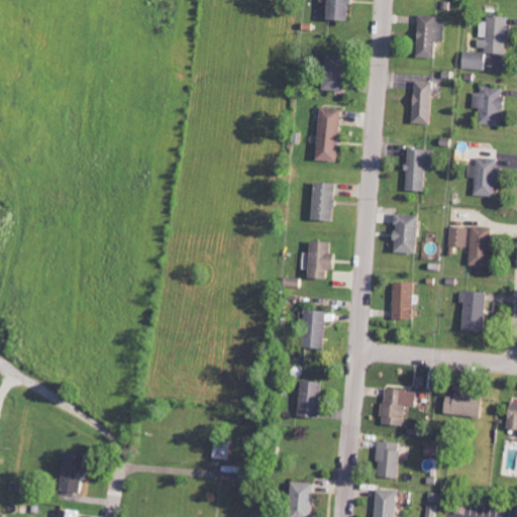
[(346,20),(347,0),(324,0),(324,19),(346,20)]
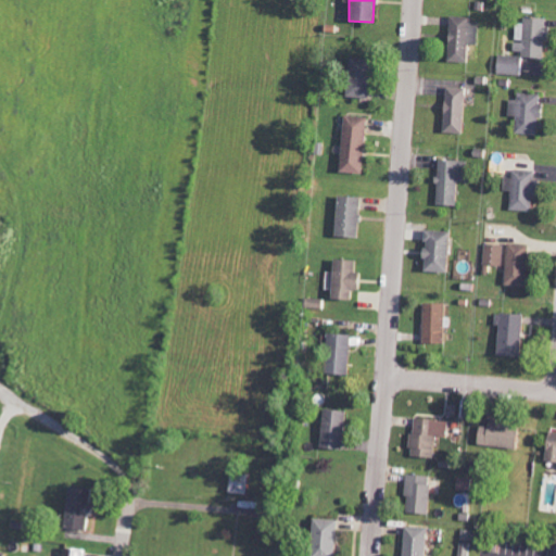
[(477,45),(478,22),(469,22),(469,16),(447,16),(446,62),(465,62),(466,45),(477,45)]
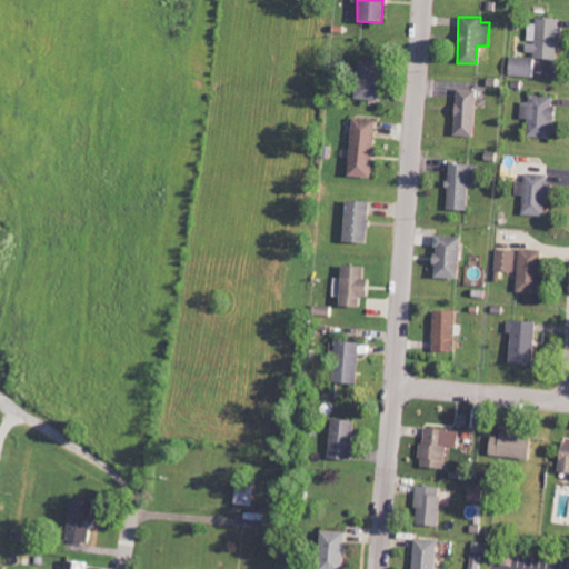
[(531,59),(558,59),(559,18),(536,18),(535,25),(532,25),(531,59)]
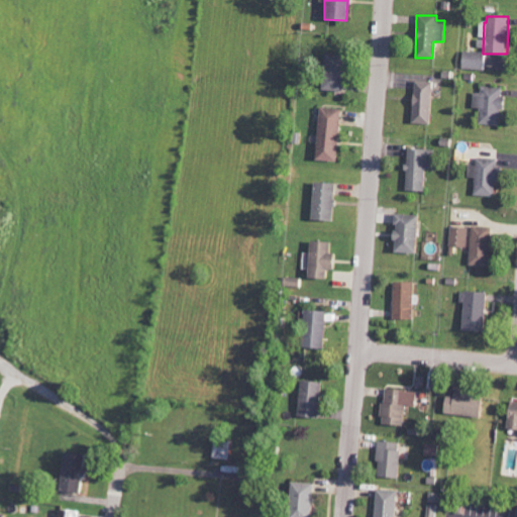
[(491,53),(460,52),(460,69),(491,70),(491,53)]
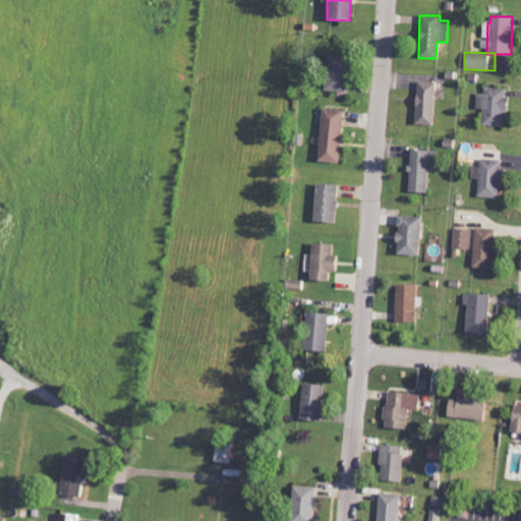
[(344,92),(345,54),(324,54),(324,91),(344,92)]
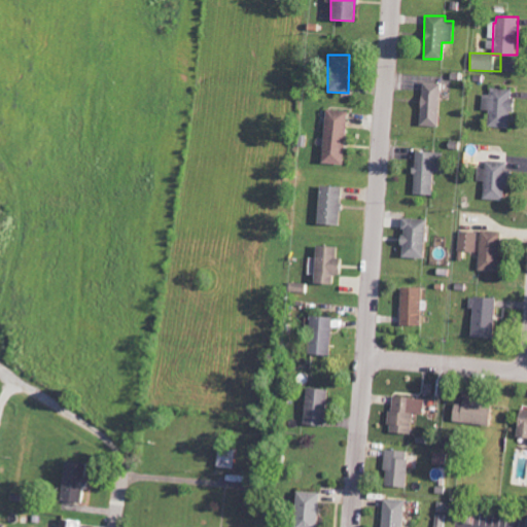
[(438,83),(420,82),(419,126),(437,127),(438,83)]
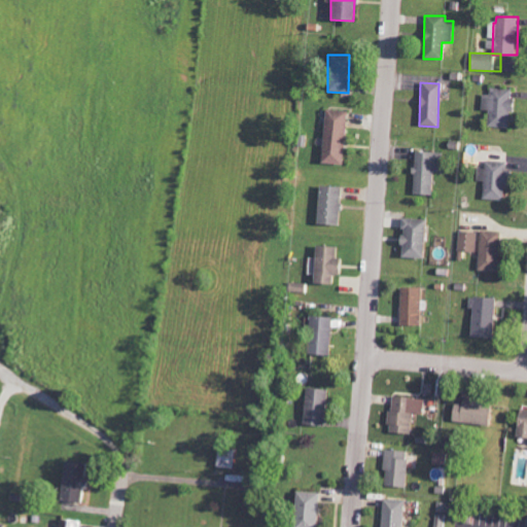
[(483,95),(482,111),(488,111),(488,128),(511,128),(512,89),(490,89),(490,95),(483,95)]
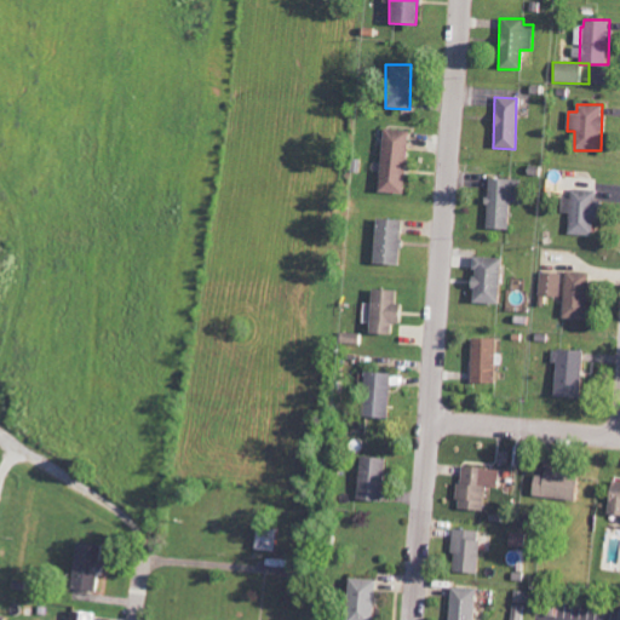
[(377,191),(402,195),(409,131),(385,128),(377,191)]
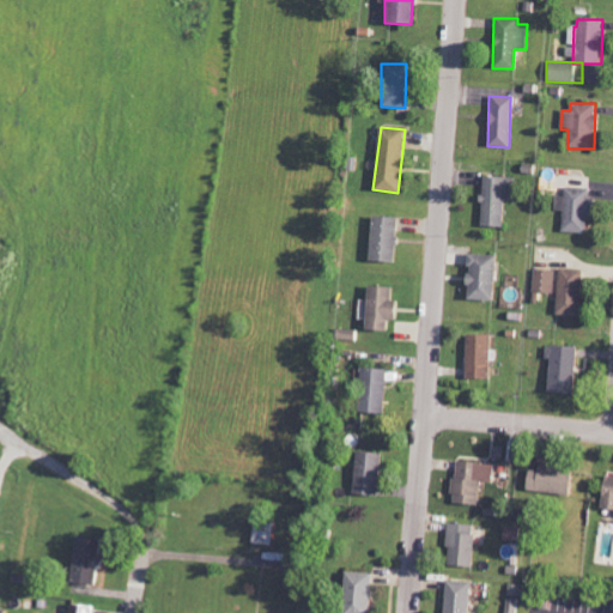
[(502,226),(503,201),(513,201),(514,177),(483,176),(481,226),(502,226)]
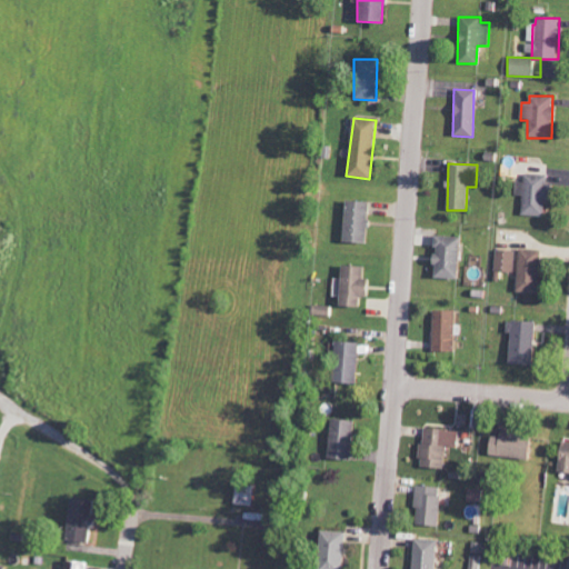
[(522,196),(522,216),(546,217),(547,175),(525,173),(525,182),(516,181),(516,195),(522,196)]
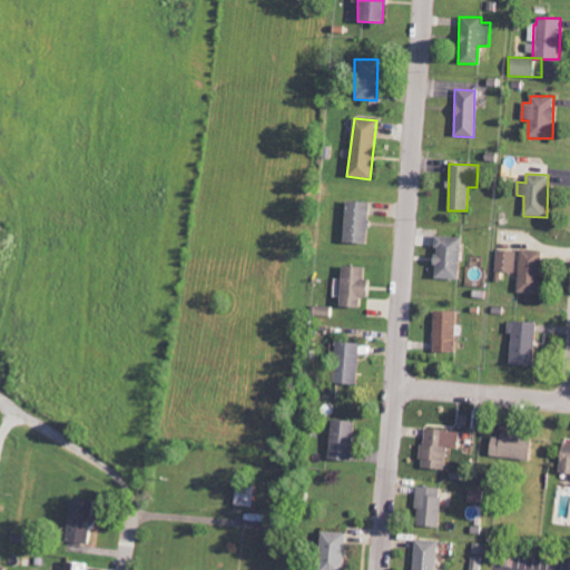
[(369,202),(345,202),(344,243),(367,244),(369,202)]
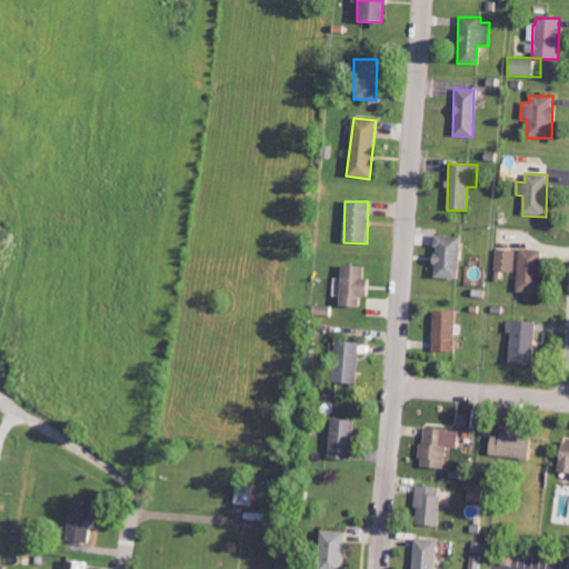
[(458,278),(460,236),(433,236),(432,278),(458,278)]
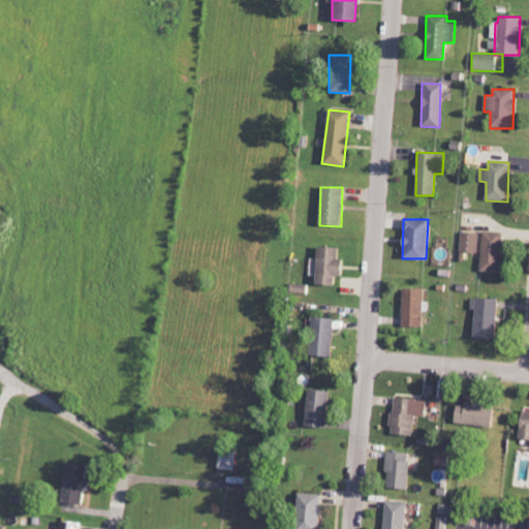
[(502,232),(483,231),(480,271),(500,272),(502,232)]
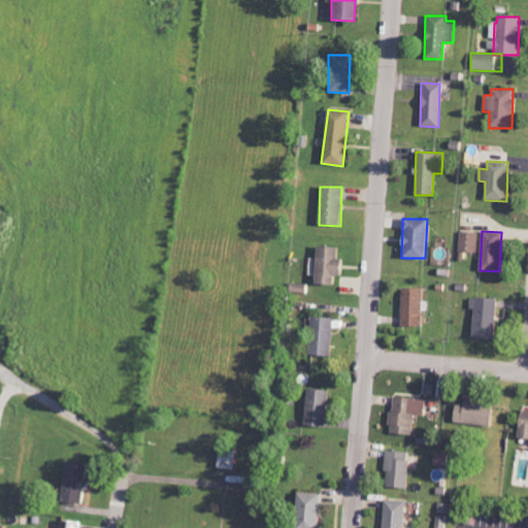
[(459,253),(477,253),(477,233),(460,232),(459,253)]
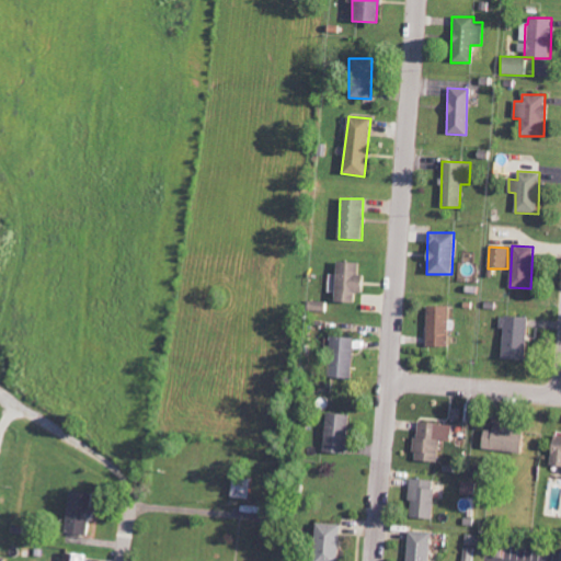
[(333,301),(354,302),(355,293),(359,294),(361,263),(335,262),(335,277),(330,277),(329,293),(334,293),(333,301)]
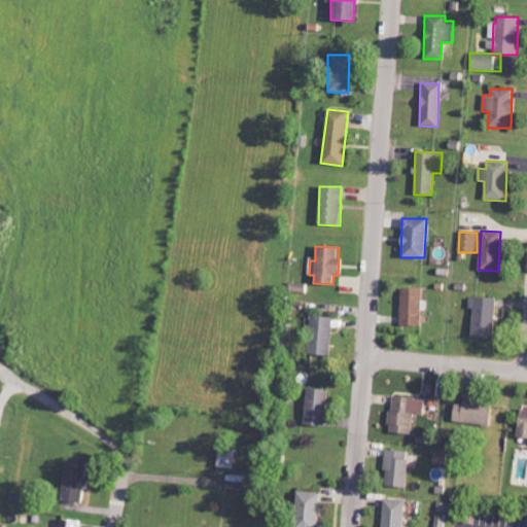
[(419,325),(421,288),(400,287),(399,324),(419,325)]
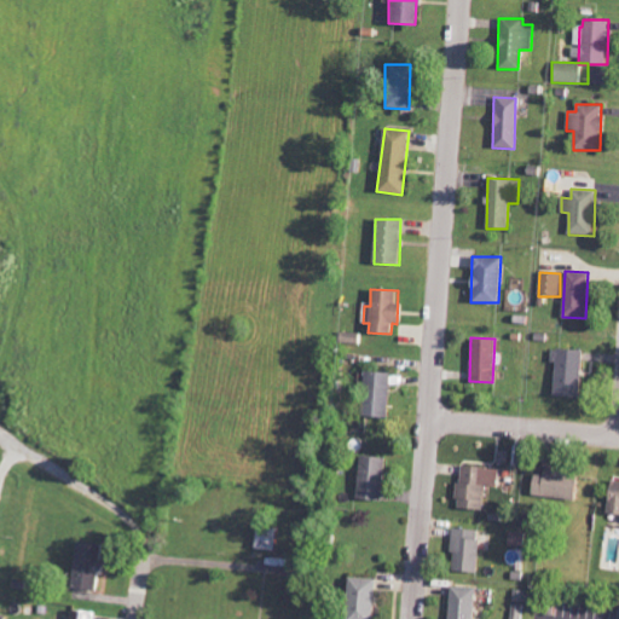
[(580,397),(580,350),(554,348),(554,395),(580,397)]
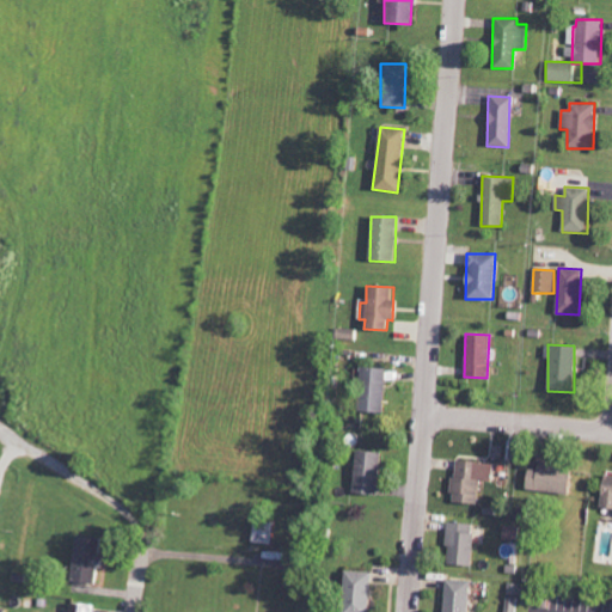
[(385,368),(356,367),(355,411),(384,412),(385,368)]
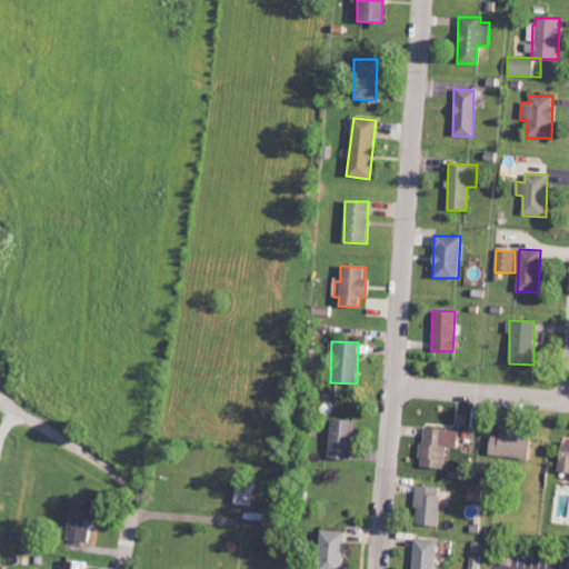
[(351,460),(352,420),(329,419),(328,459),(351,460)]
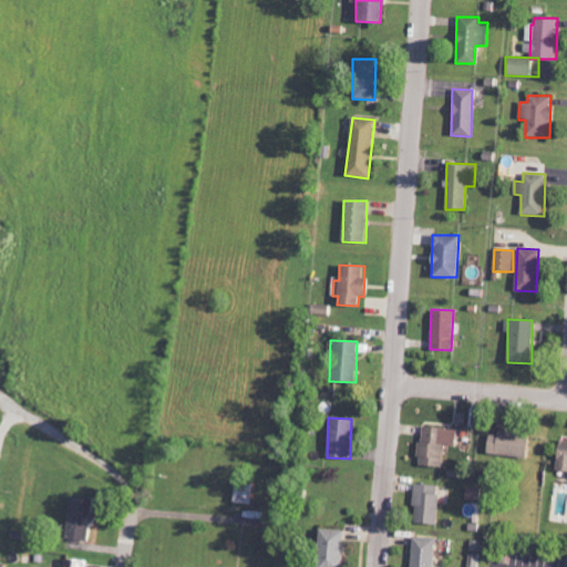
[(442,466),(443,445),(454,445),(455,429),(420,426),(418,465),(442,466)]
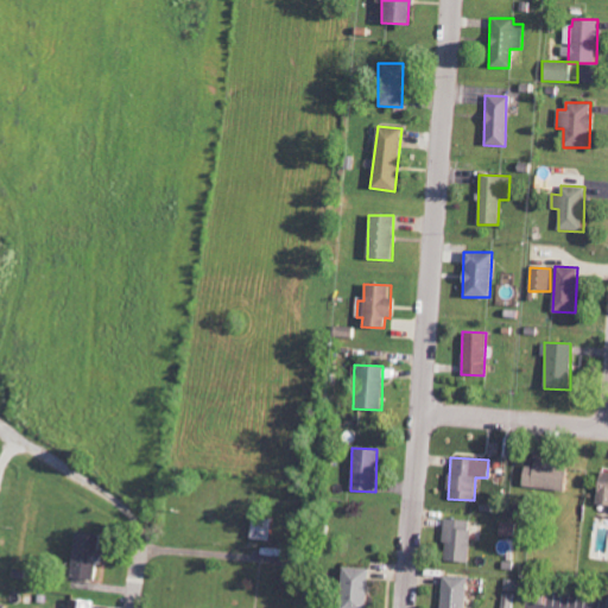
[(520,486),(561,493),(565,468),(524,460),(520,486)]
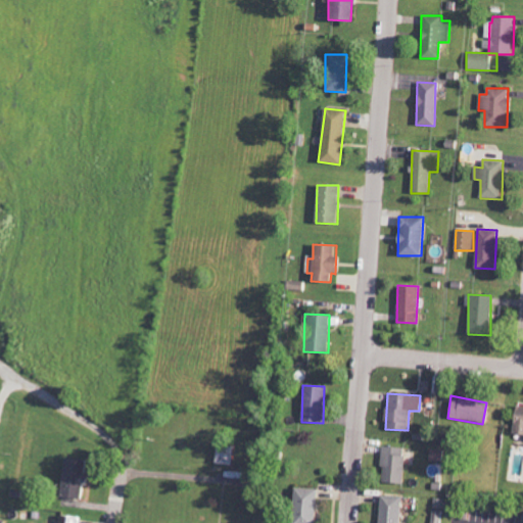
[(513,434),(522,434),(522,407),(513,407),(513,434)]
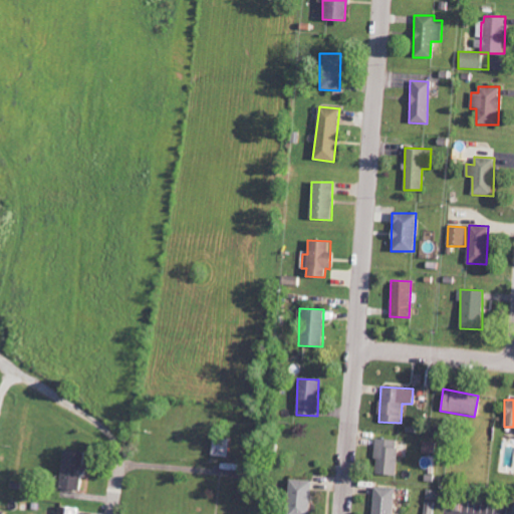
[(228,457),(229,439),(212,438),(211,456),(228,457)]
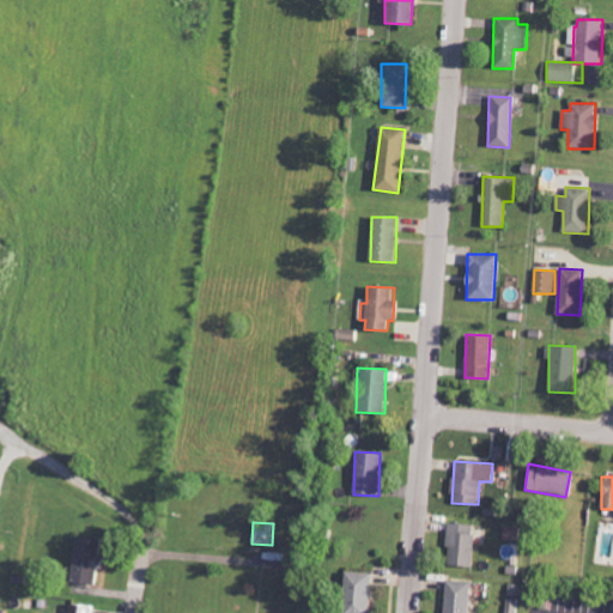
[(447,565),(473,566),(474,525),(448,523),(447,565)]
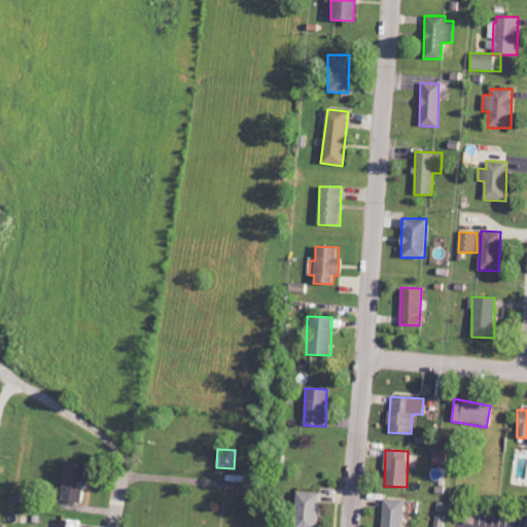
[(94,462),(70,461),(68,501),(89,502),(90,489),(93,490),(94,462)]
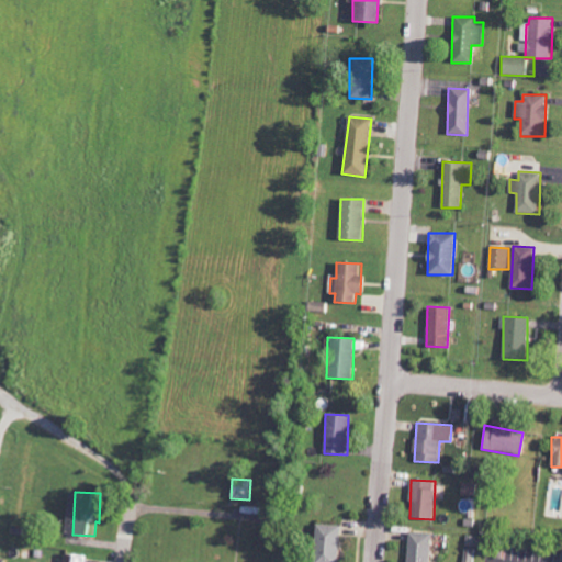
[(338,561),(339,525),(314,525),(312,561),(338,561)]
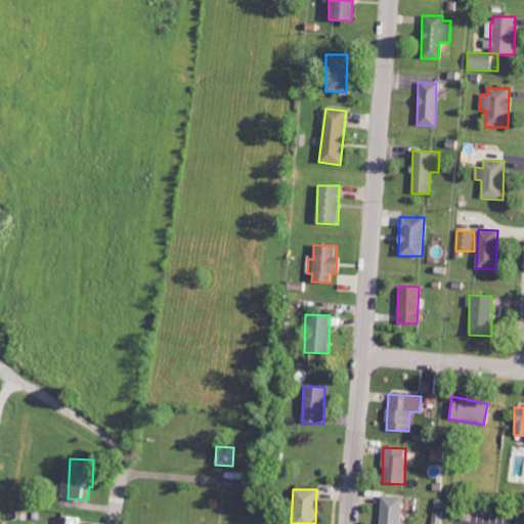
[(400,523),(401,497),(380,496),(379,523),(400,523)]
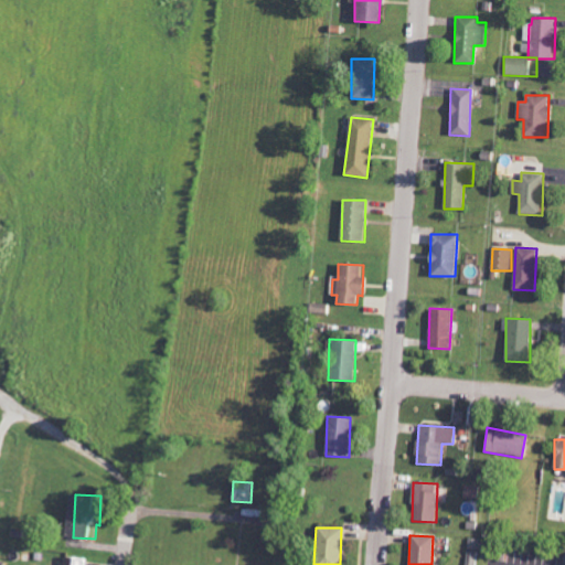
[(479,564),(481,550),(468,547),(466,564),(479,564)]
